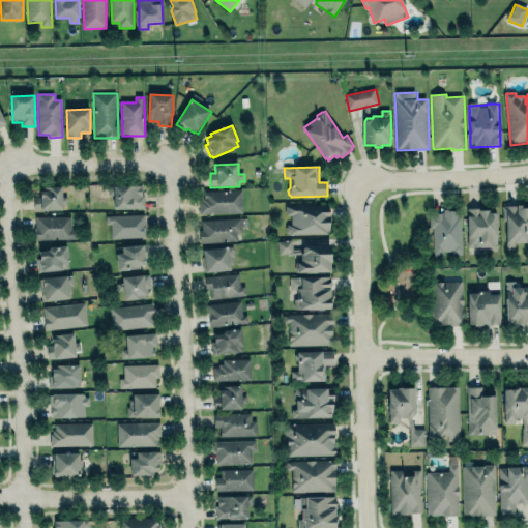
[(142,186),(142,196),(145,196),(145,209),(114,210),(114,196),(109,196),(109,187),(114,187),(114,186),(142,186)]
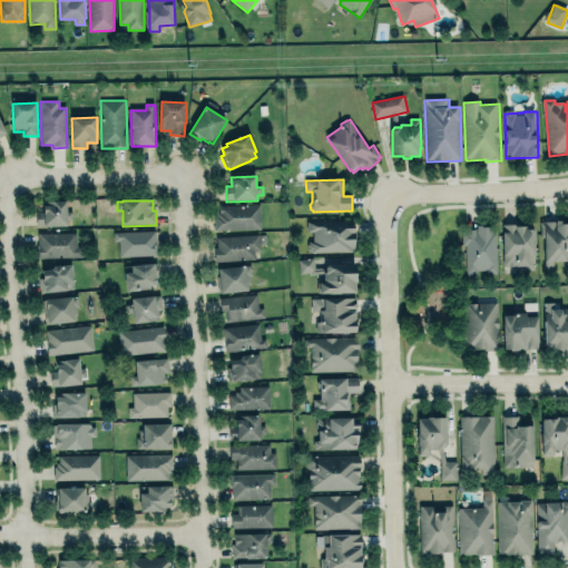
[(69,203),(45,202),(45,213),(38,213),(38,227),(69,228),(69,203)]
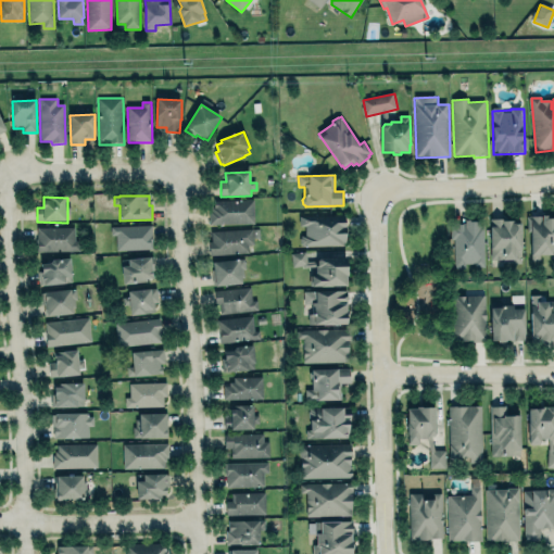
[(215,202),(254,201),(254,224),(210,225),(210,211),(212,211),(212,208),(215,208),(215,202)]
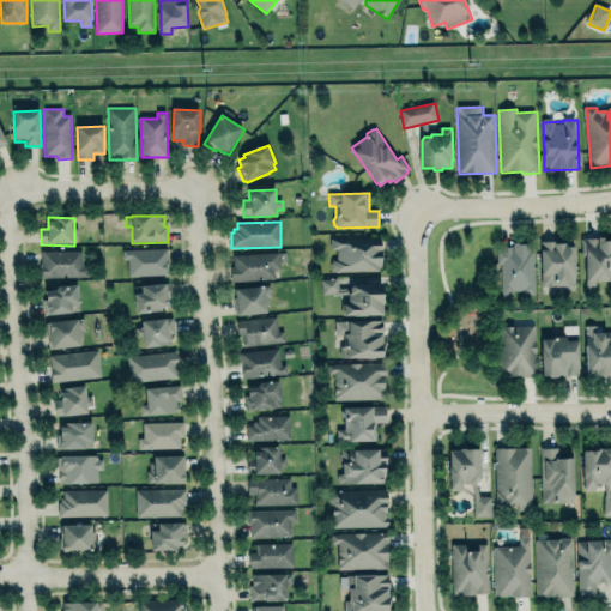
[(582,240),(582,256),(587,256),(588,289),(598,289),(597,283),(610,282),(610,242),(608,242),(608,237),(600,237),(599,240),(582,240)]
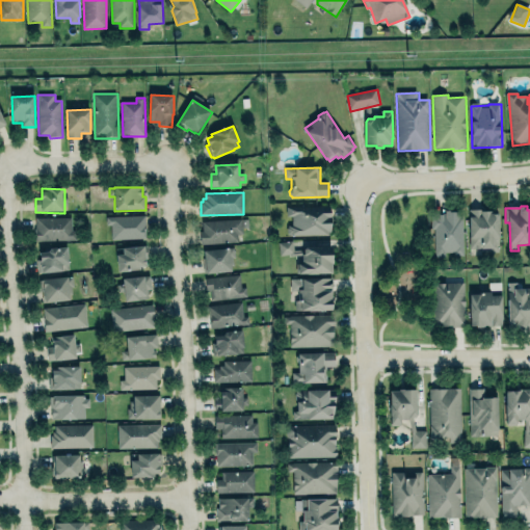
[(287,208),(330,208),(332,233),(328,234),(328,236),(289,236),(289,234),(288,233),(288,229),(289,229),(289,227),(293,227),(293,217),(288,217),(287,208)]
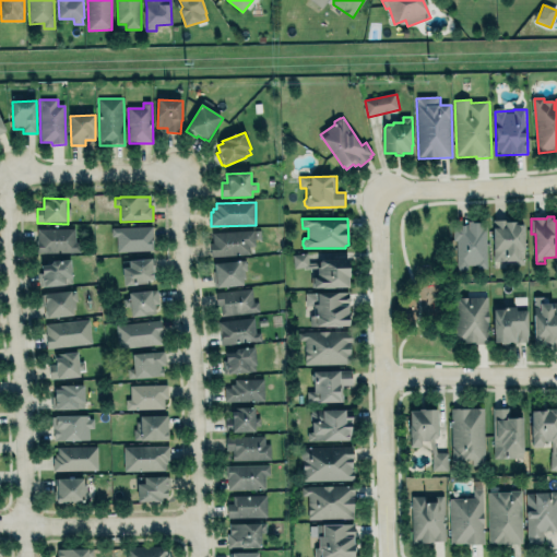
[(495,221),(495,228),(495,261),(496,261),(496,269),(508,268),(508,265),(525,265),(525,251),(525,225),(523,225),(519,225),(516,225),(518,223),(507,223),(507,221),(495,221)]
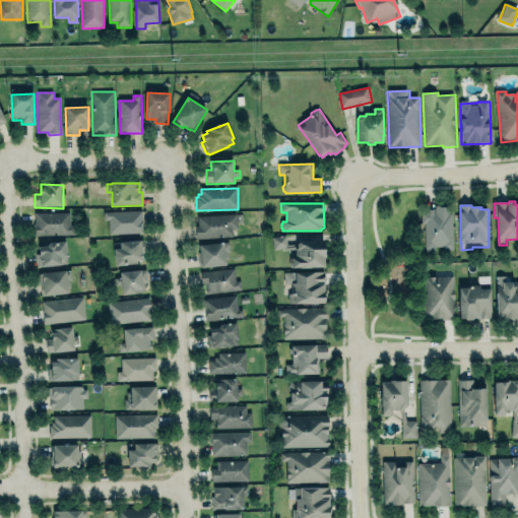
[(425,251),(454,250),(453,208),(424,209),(425,251)]
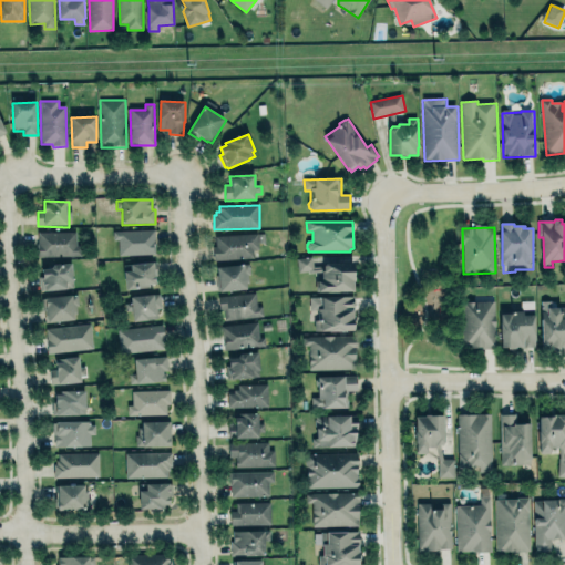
[(114,232),(155,230),(156,255),(120,256),(120,240),(114,240),(114,232)]
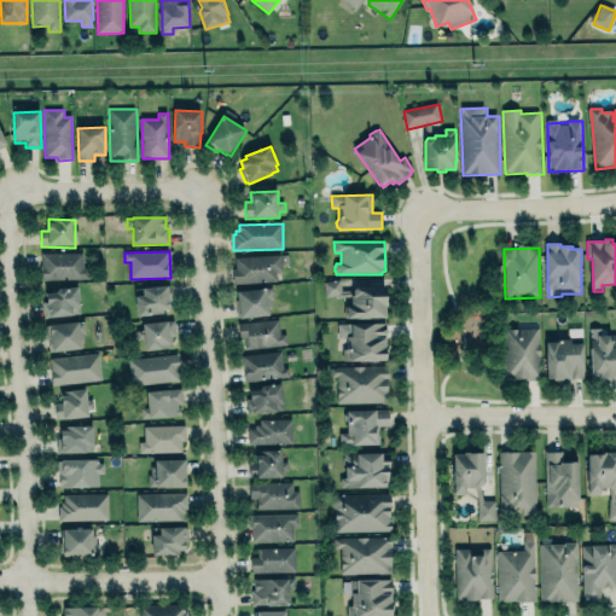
[(83,255),(42,254),(41,280),(91,282),(91,268),(83,268),(83,255)]
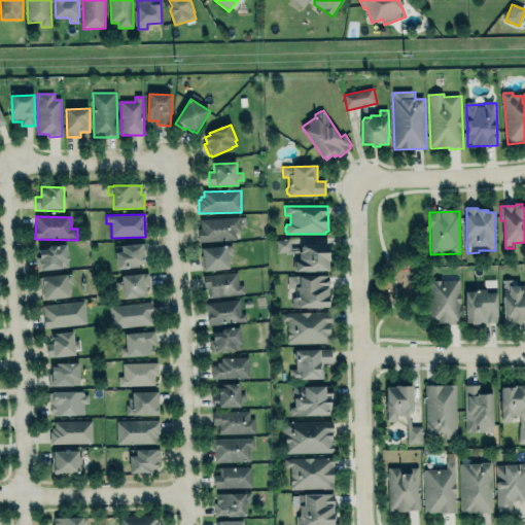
[(201,220),(240,217),(241,233),(236,233),(237,240),(200,243),(199,230),(201,230),(201,220)]
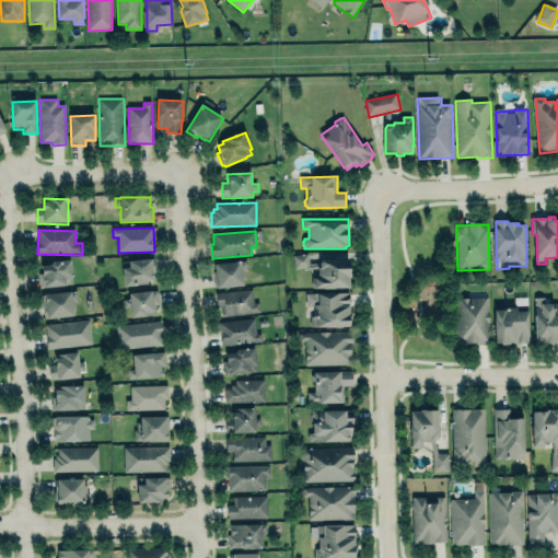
[(349,260),(350,269),(350,289),(313,289),(313,270),(306,270),(306,269),(295,270),(293,256),(309,254),(311,264),(320,263),(323,260),(349,260)]
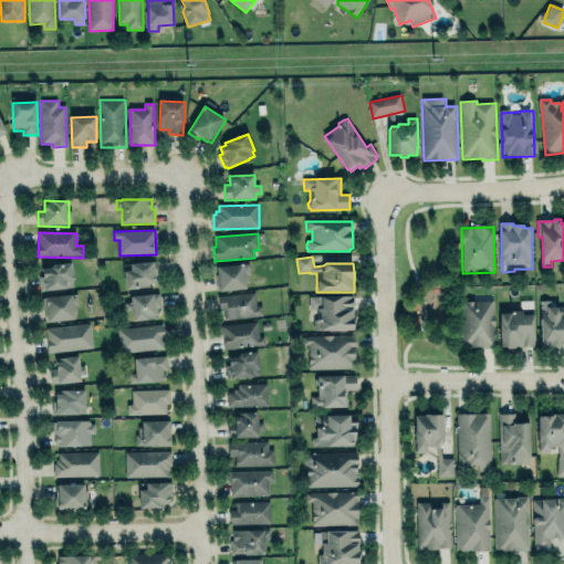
[(124,272),(125,289),(158,288),(157,262),(131,264),(132,272),(124,272)]
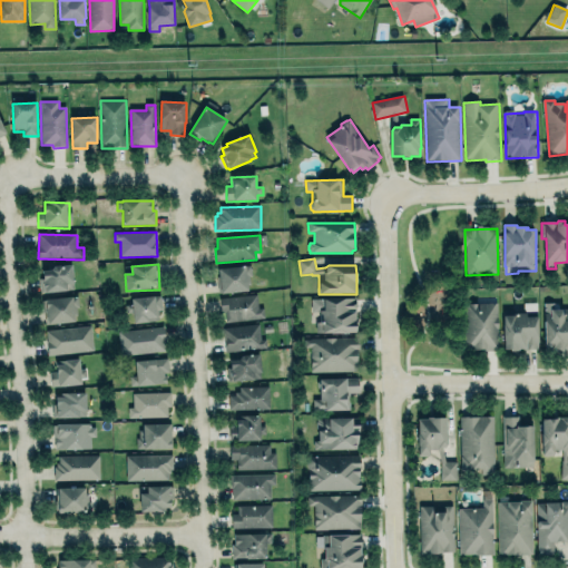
[(218,268),(219,293),(252,292),(251,267),(218,268)]
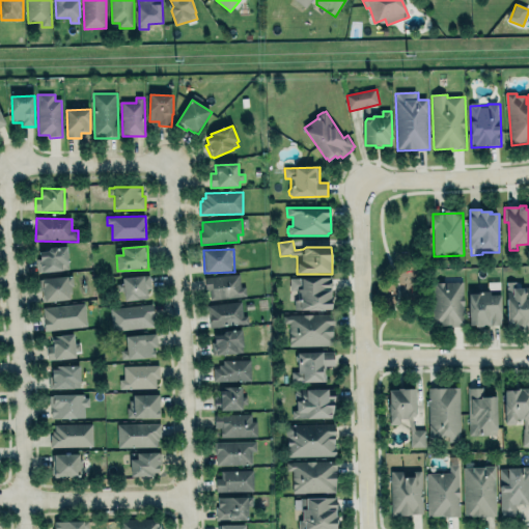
[(68,272),(68,250),(37,250),(37,272),(68,272)]
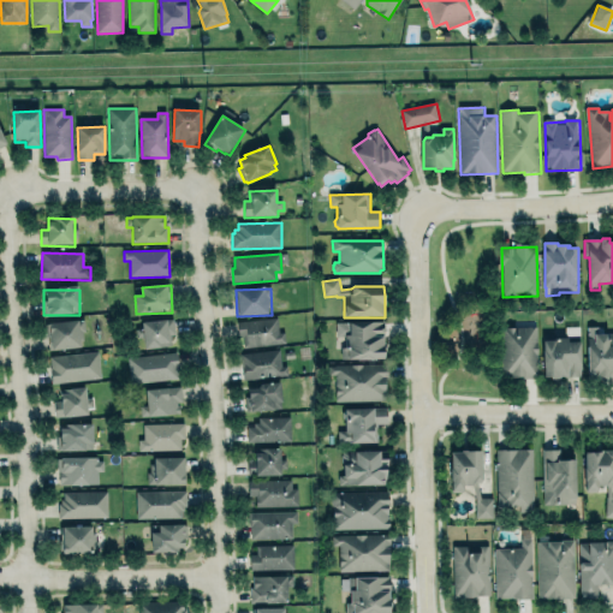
[(278,319),(280,333),(285,333),(286,344),(244,349),(243,338),(239,338),(238,322),(278,319)]
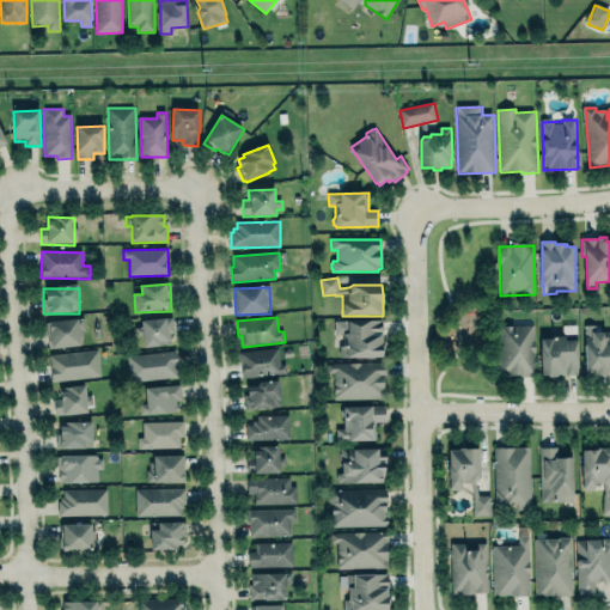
[(50,348),(52,348),(53,349),(81,346),(80,340),(85,339),(84,331),(86,331),(85,318),(49,322),(49,323),(46,323),(47,336),(49,335),(50,347),(49,347),(50,348)]
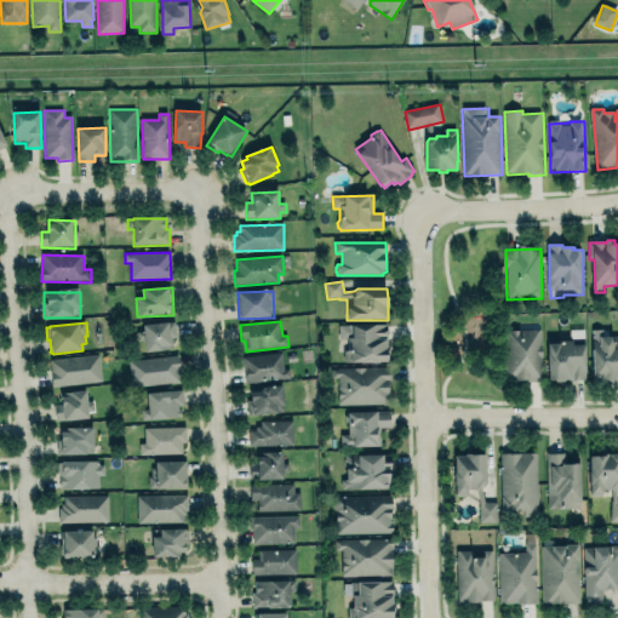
[(142,325),(143,352),(173,350),(173,339),(177,339),(176,324),(142,325)]
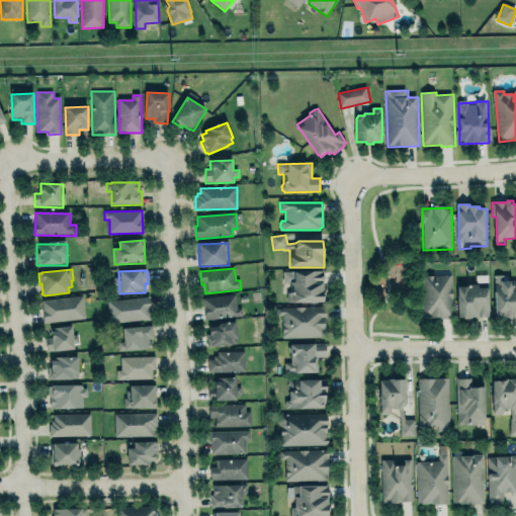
[(324,271),(324,303),(288,305),(288,293),(291,293),(291,283),(283,283),(283,272),(324,271)]
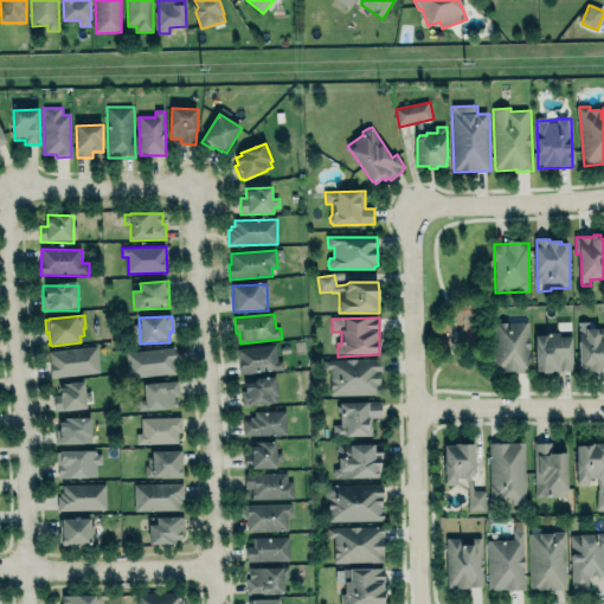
[(580,322),(590,322),(590,329),(603,329),(603,374),(591,374),(591,370),(582,370),(580,322)]
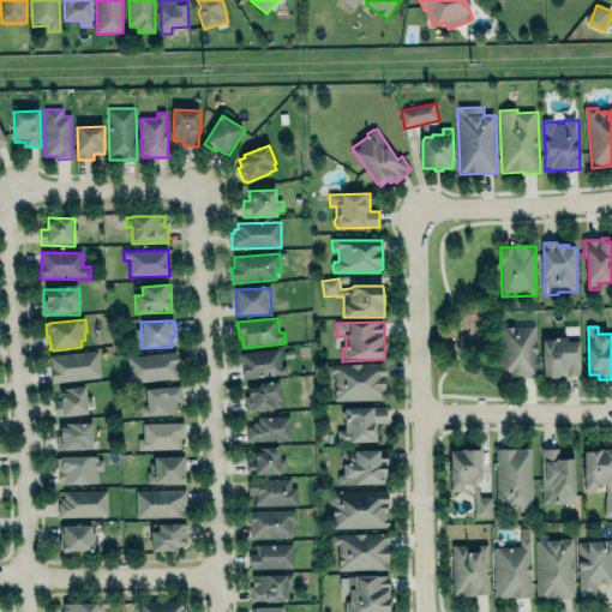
[(501,329),(538,328),(539,378),(503,378),(501,329)]
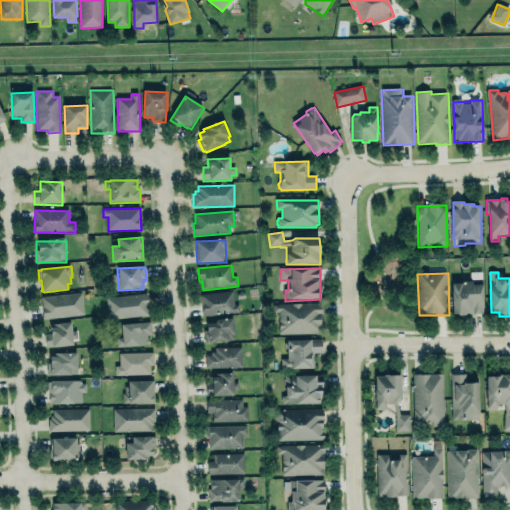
[(483,285),(484,314),(454,315),(453,284),(465,284),(465,282),(473,282),(473,285),(483,285)]
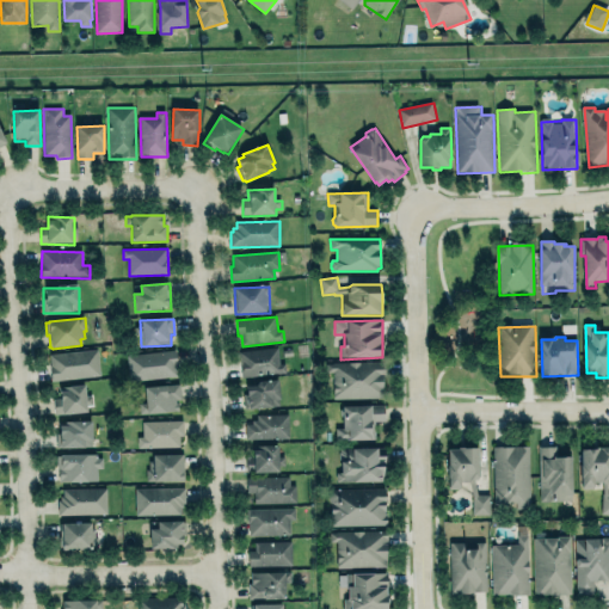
[(51,355),(53,367),(50,367),(53,382),(102,376),(98,350),(51,355)]
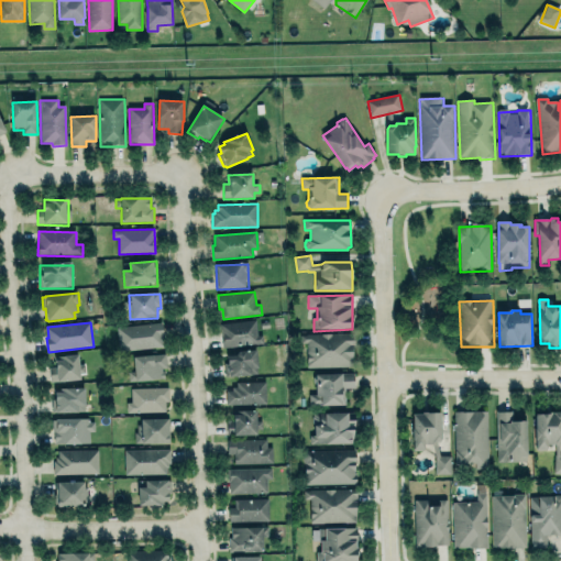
[(222,348),(264,345),(263,336),(257,336),(257,322),(221,323),(222,348)]
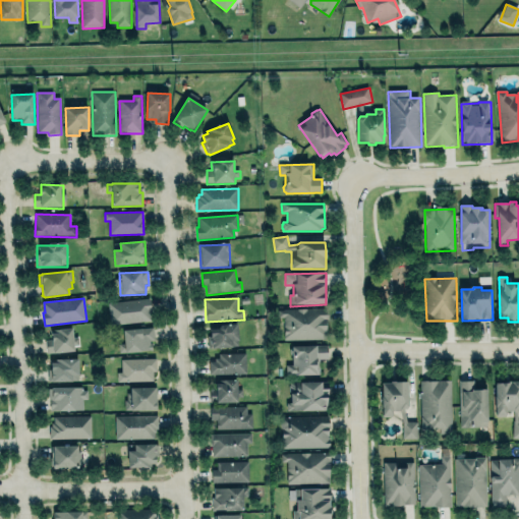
[(109,303),(152,299),(154,321),(112,326),(109,303)]
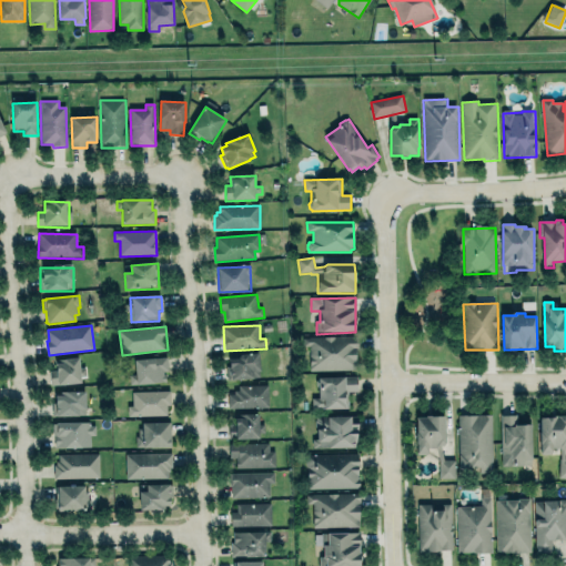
[(309,372),(357,371),(356,336),(307,339),(309,372)]
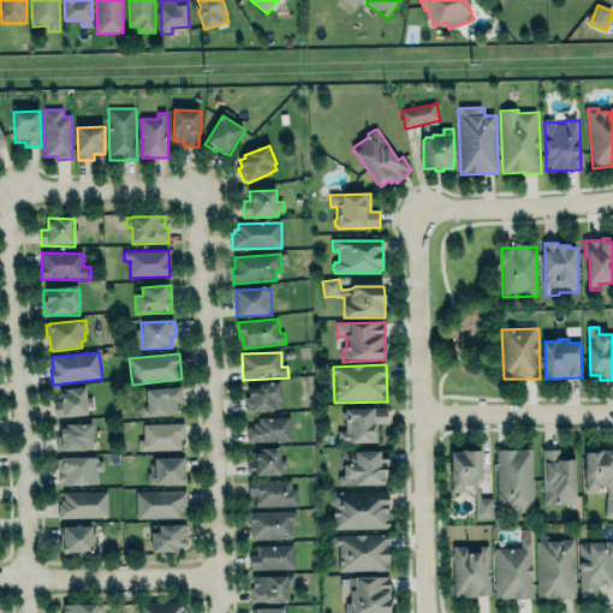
[(247,386),(248,412),(283,411),(281,385),(247,386)]
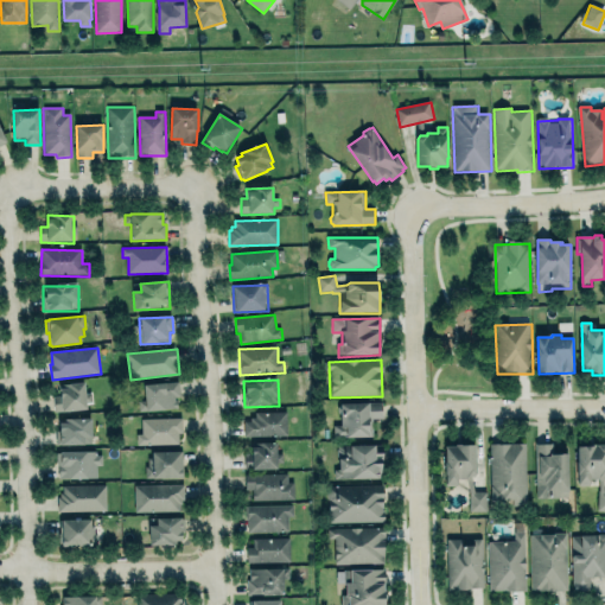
[(56,413),(53,396),(62,396),(61,386),(86,383),(86,395),(91,394),(93,402),(87,402),(88,411),(56,413)]
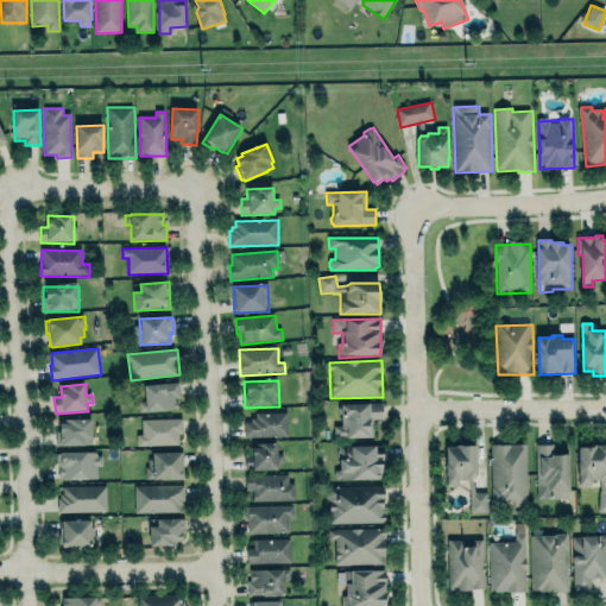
[(145,385),(145,403),(139,403),(140,412),(178,411),(177,398),(181,398),(181,384),(145,385)]
